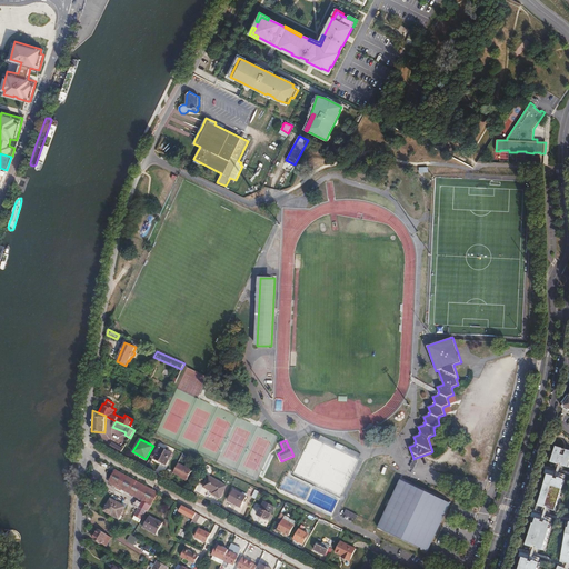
[(125,448),(112,441),(109,447),(121,453),(125,448)]
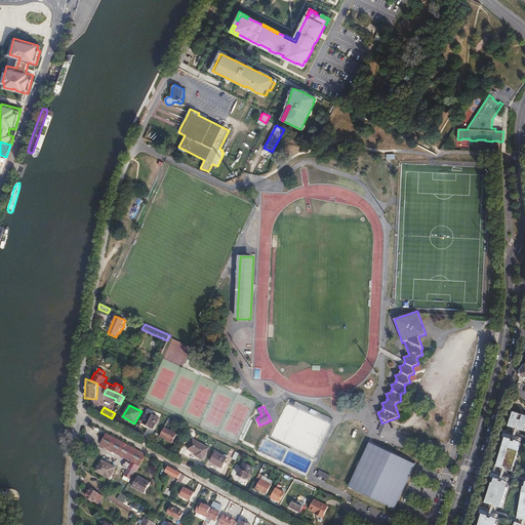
[(524,430),(524,414),(514,411),(510,426),(516,428),(517,427),(520,428),(520,429),(524,430)]
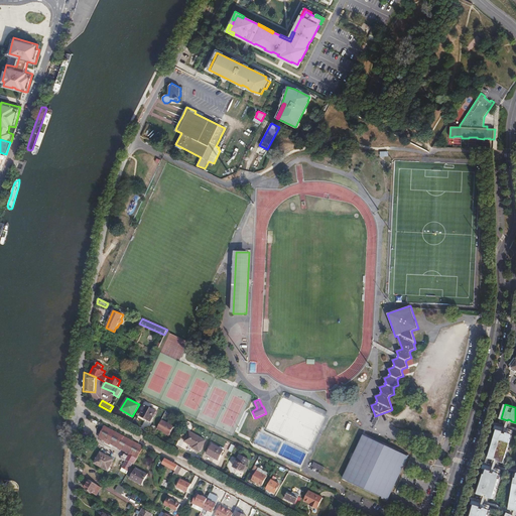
[(145,405),(139,415),(151,422),(156,411),(145,405)]
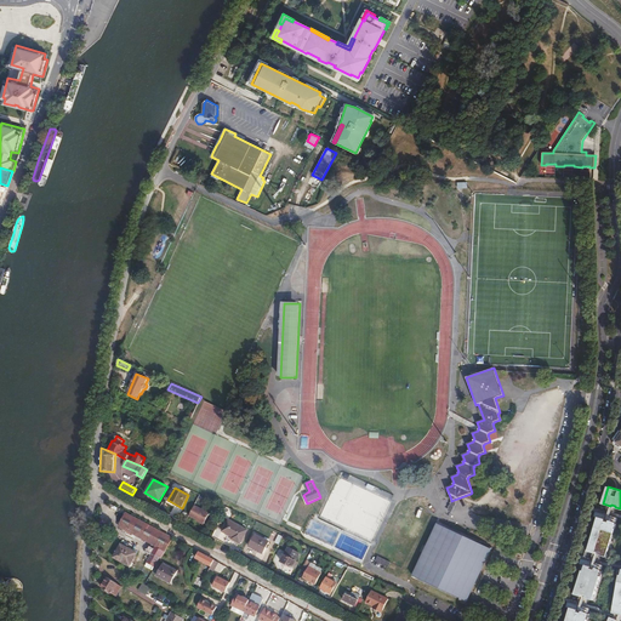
[(457,499),(451,501),(450,502),(450,505),(449,506),(449,508),(446,511),(451,512),(453,513),(453,511),(454,508),(454,507),(456,505),(456,502),(457,501),(457,499)]
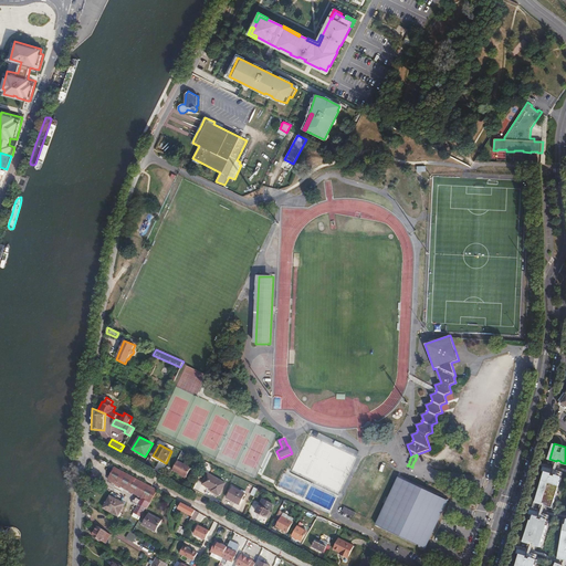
[(191,468),(178,461),(173,470),(179,474),(187,478),(191,468)]
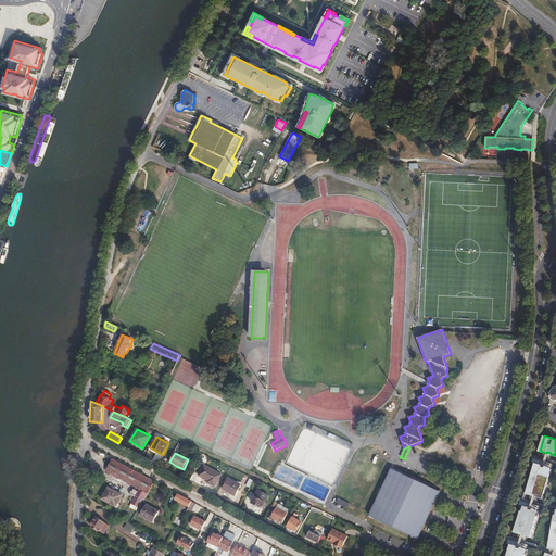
[(543,460),(534,457),(533,463),(535,464),(527,494),(533,496),(534,494),(538,495),(538,497),(544,500),(554,468),(546,466),(546,468),(543,467),(543,460)]
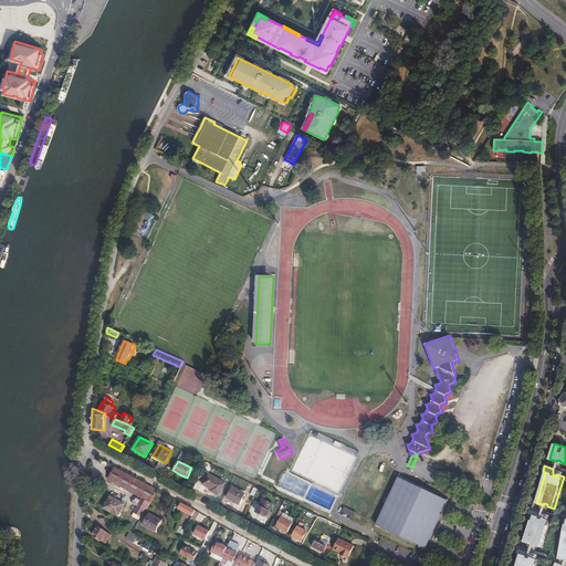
[(142,498),(137,506),(146,511),(158,490),(115,467),(108,480),(142,498)]
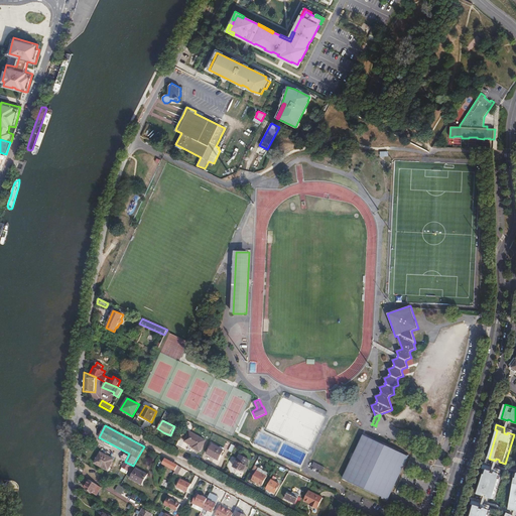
[(189,431),(184,441),(192,446),(191,448),(200,453),(207,440),(189,431)]
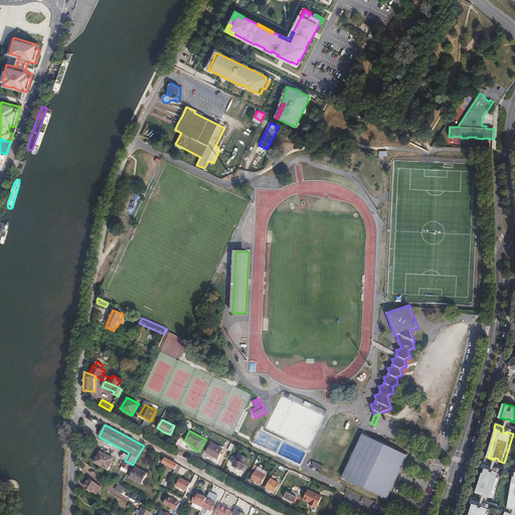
[(363,435),(343,478),(380,496),(381,498),(387,500),(388,497),(388,495),(405,459),(406,458),(408,455),(402,452),(401,453),(363,435)]
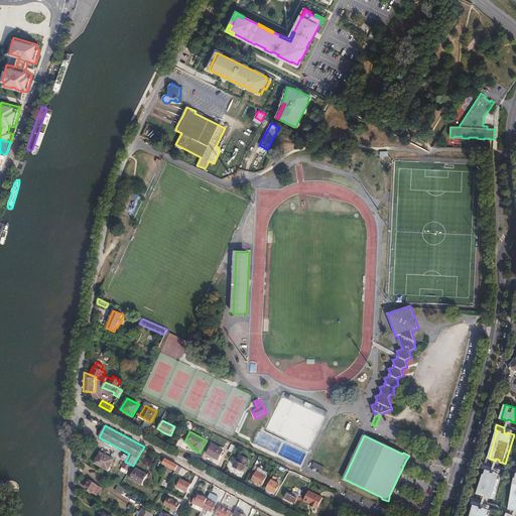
[(212,444),(207,454),(219,461),(224,450),(212,444)]
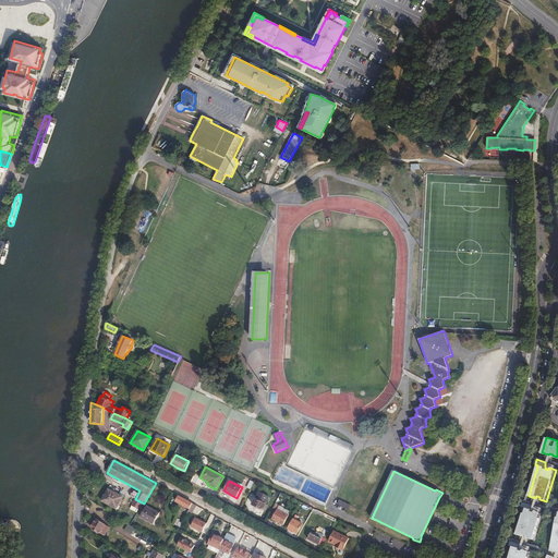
[(109,489),(102,501),(117,508),(123,497),(109,489)]
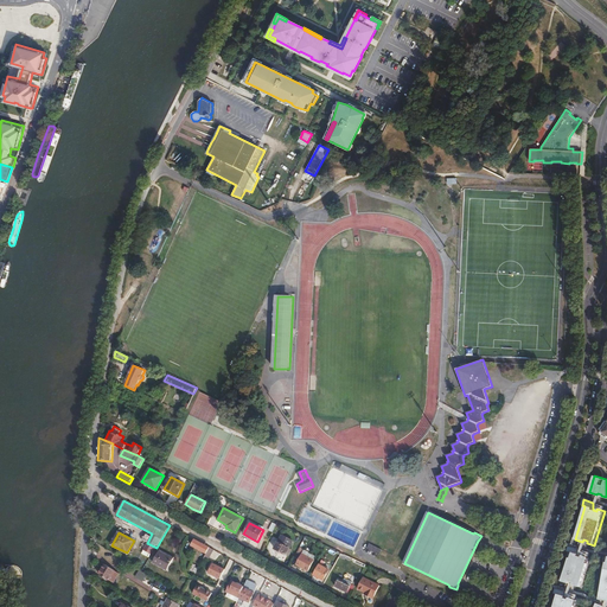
[(206,554),(210,548),(195,540),(191,545),(206,554)]
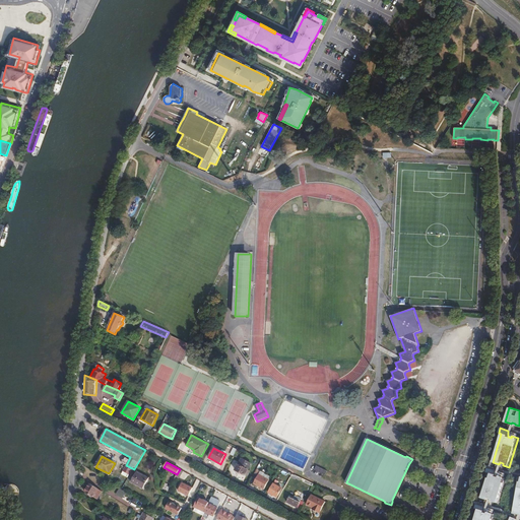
[(238,464),(235,470),(245,475),(248,469),(238,464)]
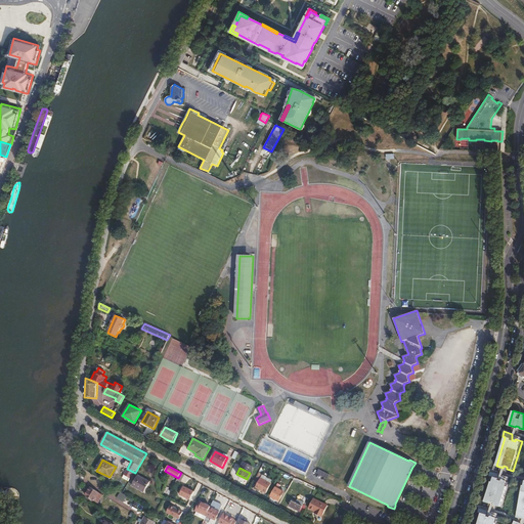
[(135,473),(127,469),(122,478),(129,481),(135,473)]
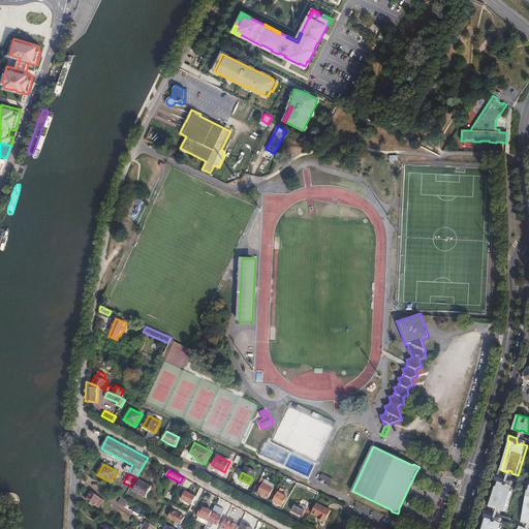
[(321,474),(319,478),(331,484),(333,479),(321,474)]
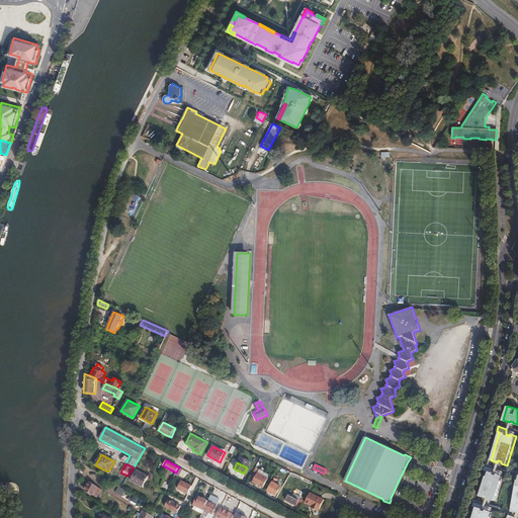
[(495,469),(486,465),(485,470),(488,471),(480,496),(486,499),(487,497),(490,498),(490,500),(496,501),(504,477),(498,473),(497,476),(494,475),(495,469)]
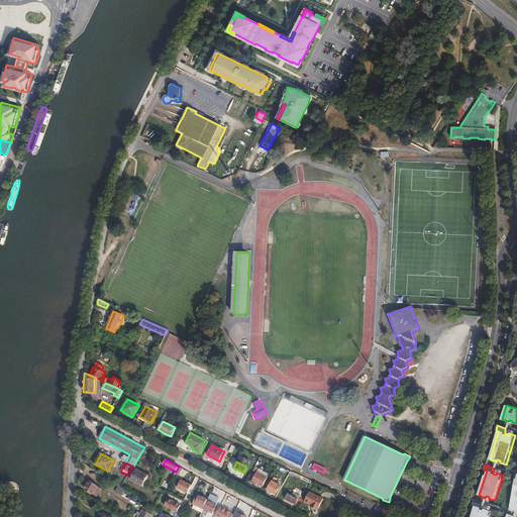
[(179,467),(176,472),(174,476),(177,478),(182,469),(179,467)]
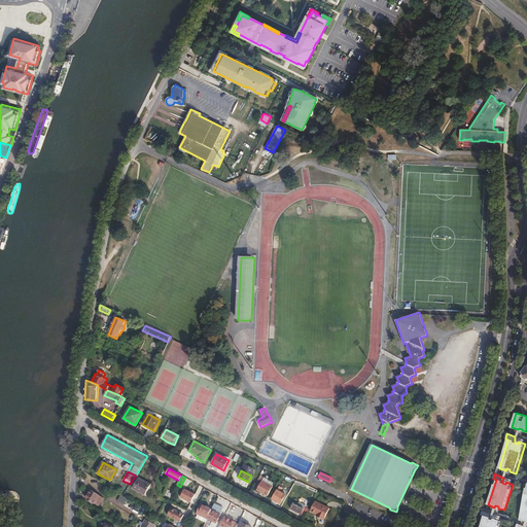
[(139,479),(133,489),(145,495),(151,485),(139,479)]
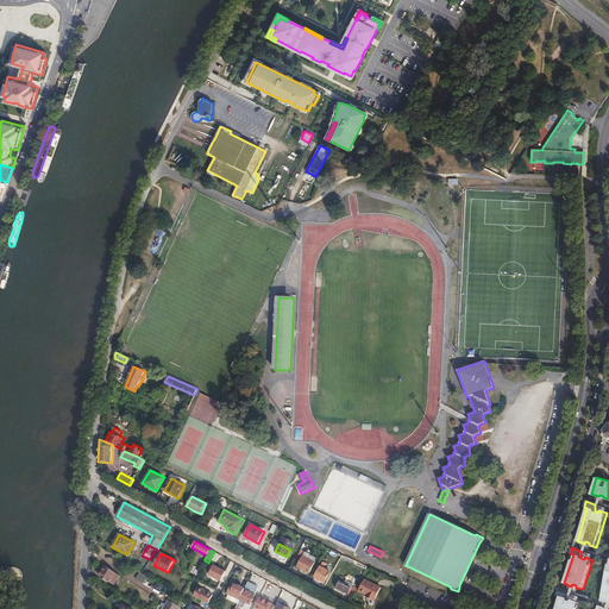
[(303,556),(301,559),(296,566),(309,573),(315,562),(303,556)]
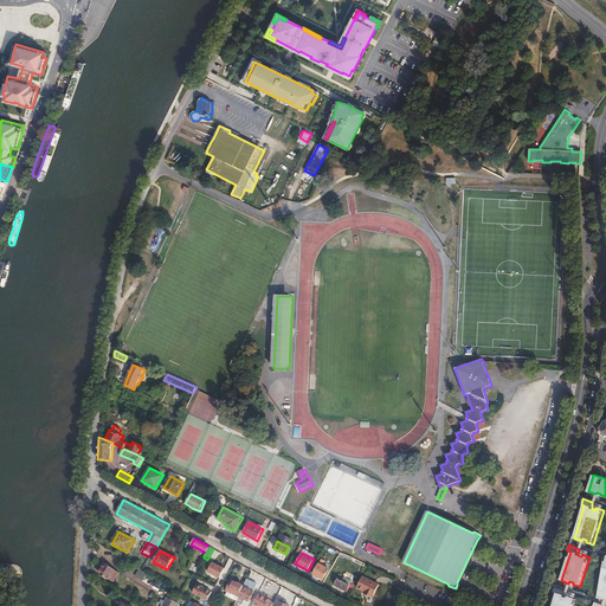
[(212,562),(211,567),(210,569),(208,572),(220,578),(225,568),(212,562)]
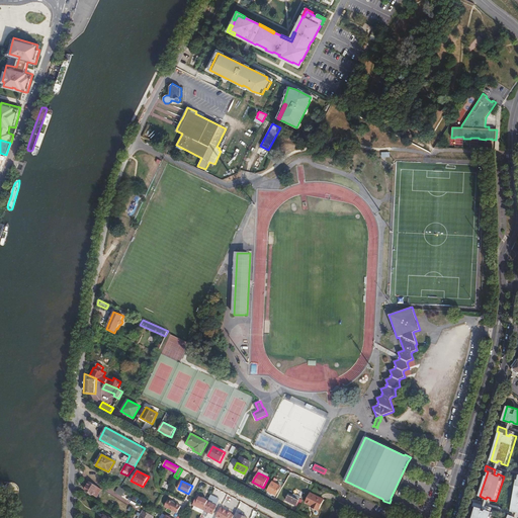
[(102,490),(89,482),(84,490),(93,496),(96,497),(98,493),(100,494),(102,490)]
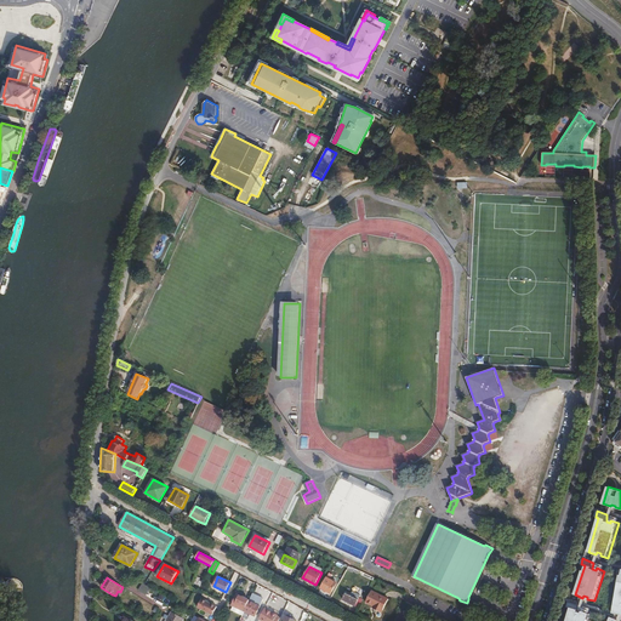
[(326,577),(320,588),(331,594),(335,587),(334,587),(336,582),(326,577)]
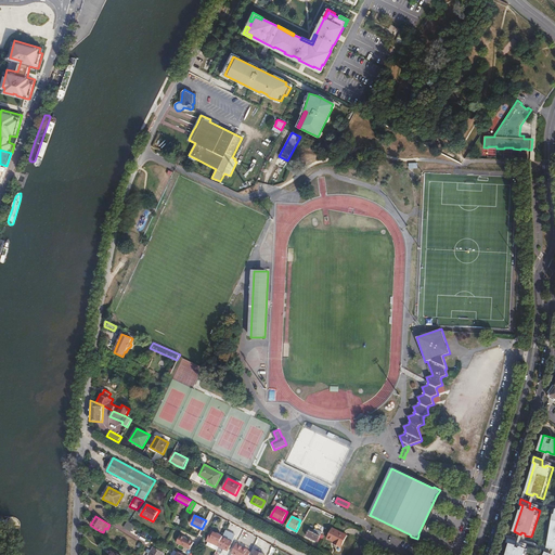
[(128,520),(124,528),(131,532),(136,525),(128,520)]
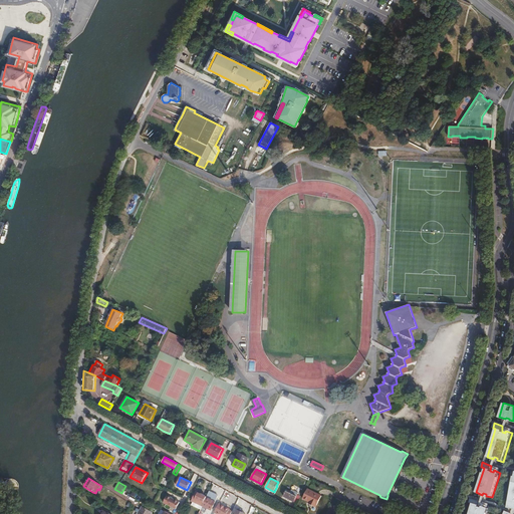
[(285,491),(283,496),(294,502),(298,493),(292,489),(290,493),(285,491)]
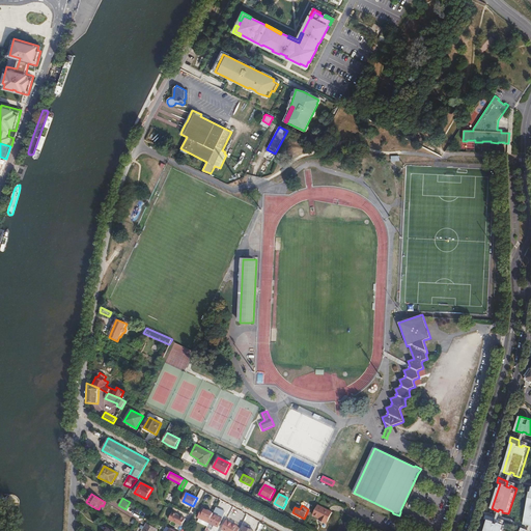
[(317,505),(312,515),(318,519),(318,520),(327,524),(333,512),(317,505)]
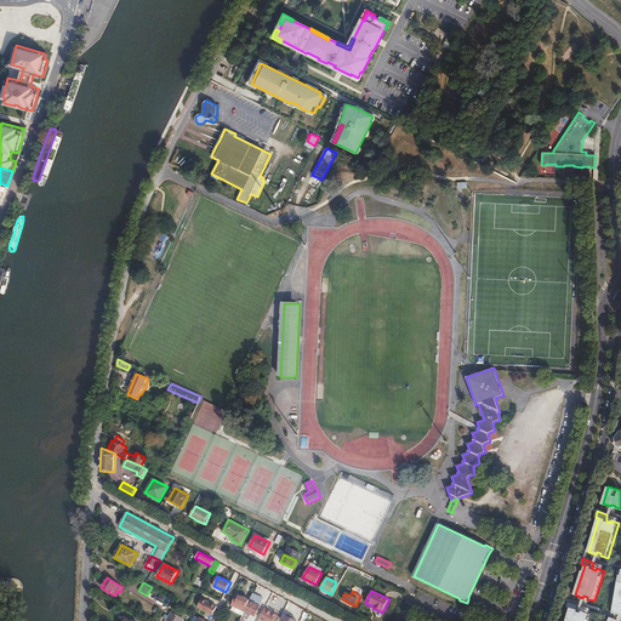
[(232,605),(244,611),(249,600),(250,600),(237,594),(232,605)]
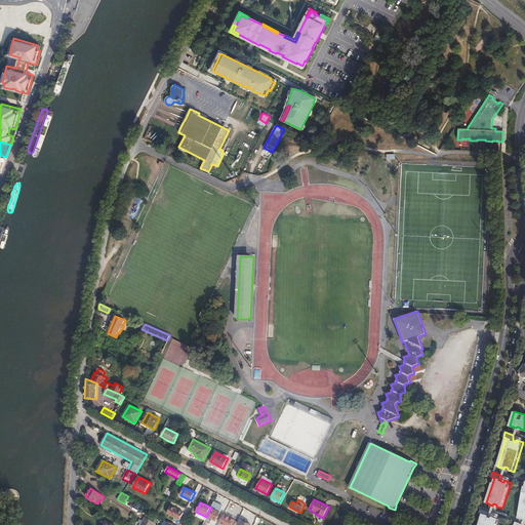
[(170,507),(167,514),(179,520),(184,512),(170,507)]
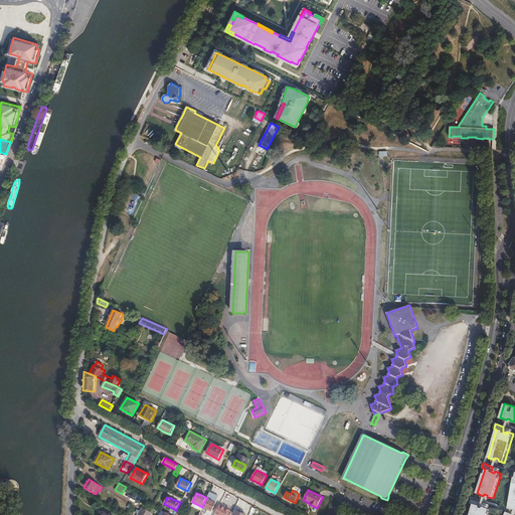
[(206,498),(202,507),(211,511),(215,503),(215,502),(210,500),(206,498)]
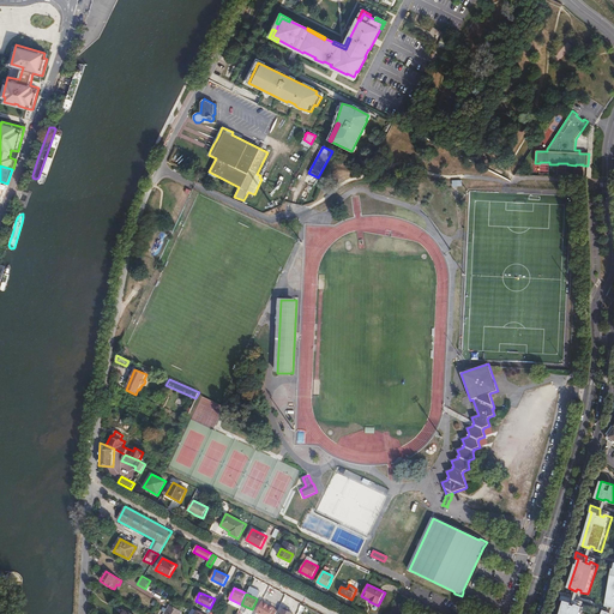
[(582,613),(584,607),(577,605),(576,607),(572,606),(573,603),(572,603),(575,599),(563,596),(561,601),(565,602),(561,613),(582,613)]
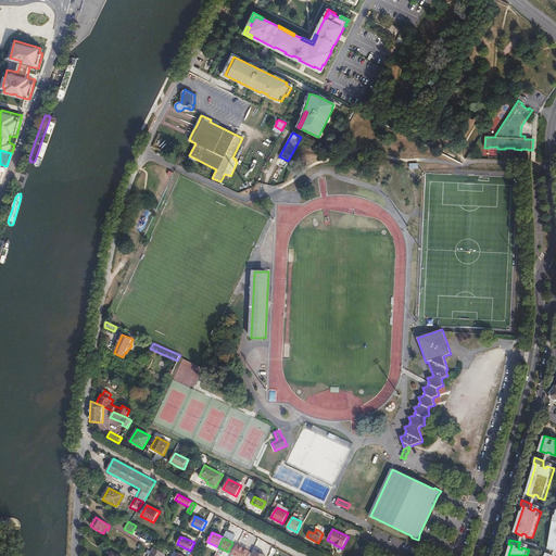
[(238,545),(232,555),(235,555),(250,555),(252,553),(238,545)]
